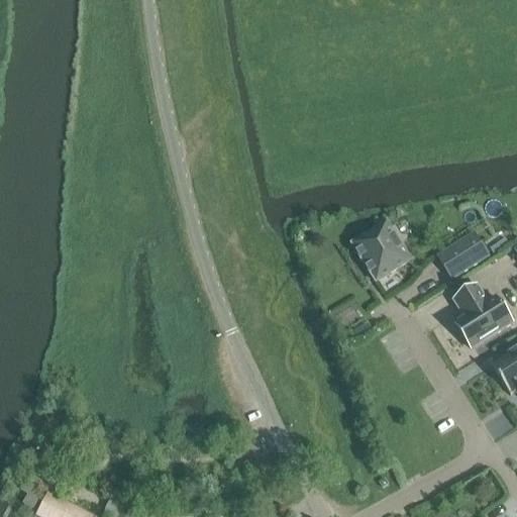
[(377,284),(411,262),(387,224),(352,245),(377,284)]
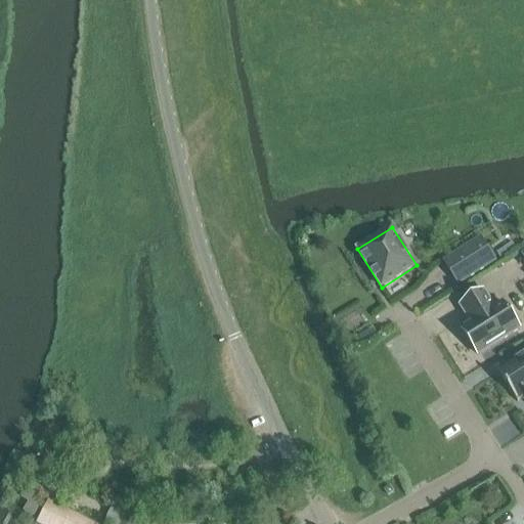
[(449,266),(460,281),(497,257),(487,242),(484,244),(478,235),(447,255),(453,264),(449,266)]
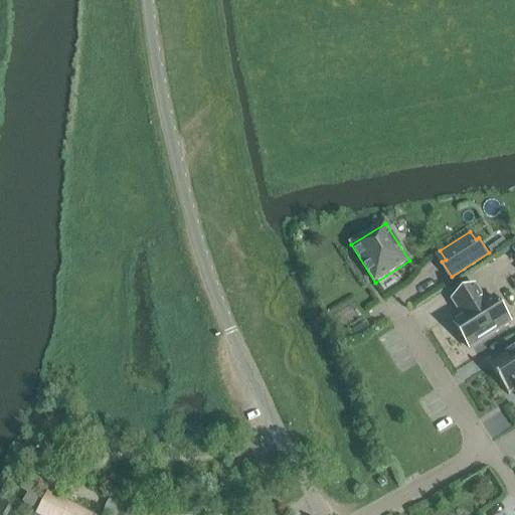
[(454,324),(470,350),(511,324),(495,298),(487,304),(476,287),(453,301),(463,318),(454,324)]
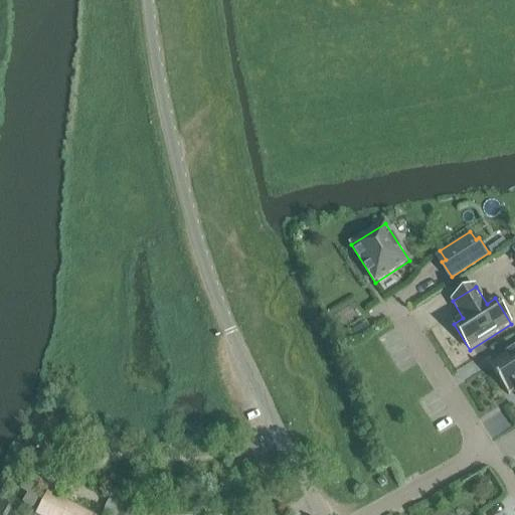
[(510,394),(514,390),(514,348),(489,365),(509,395),(510,394)]
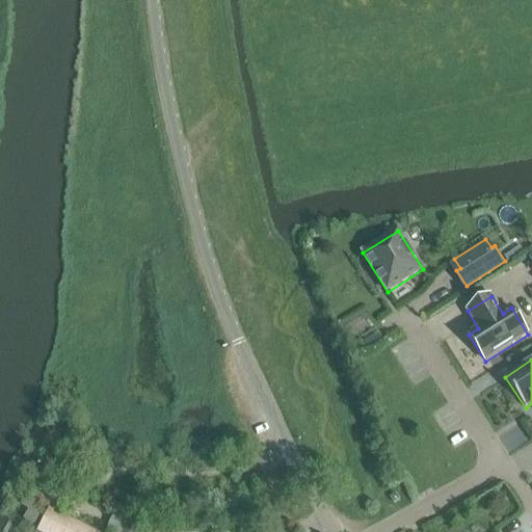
[(34,509),(43,495),(29,487),(20,504),(28,508),(23,517),(32,524),(38,512),(34,509)]
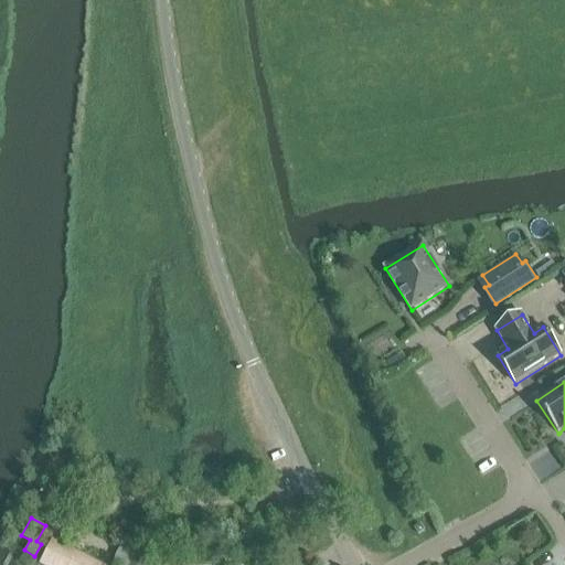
[(418,535),(425,531),(420,524),(414,529),(418,535)]
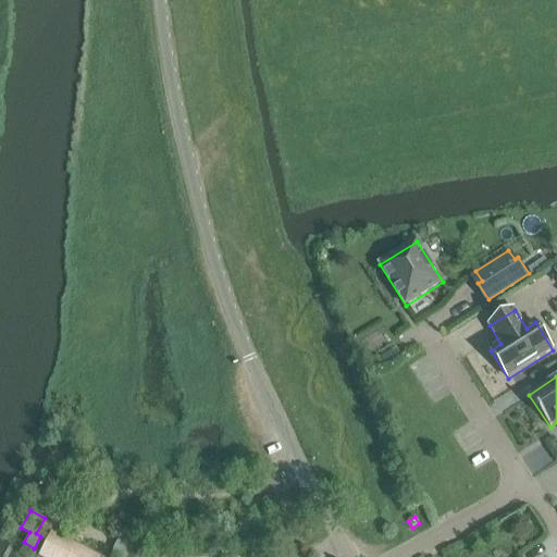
[(101,556),(52,533),(49,531),(37,556),(101,556)]
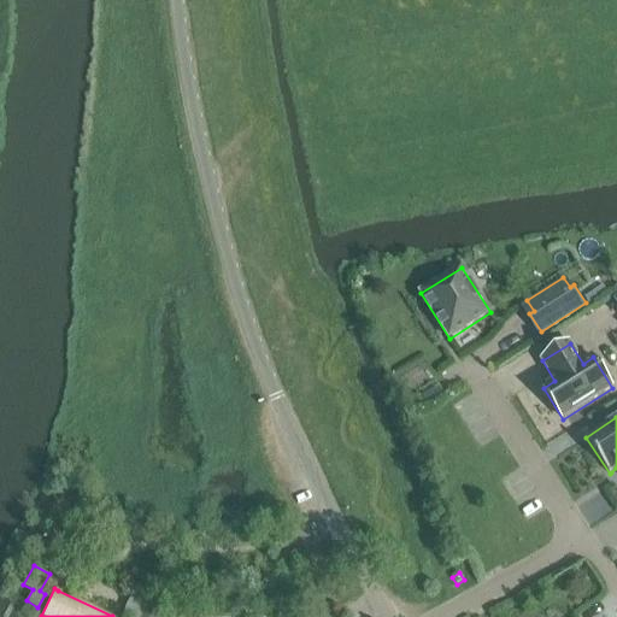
[(122,616),(137,616),(147,600),(131,593),(119,616),(122,616)]
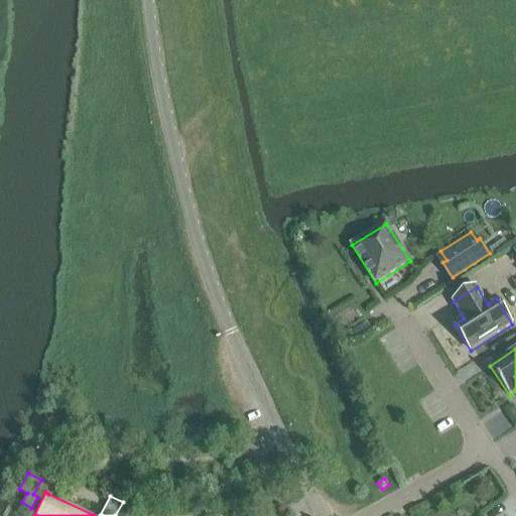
[(136,515),(137,505),(125,505),(124,515),(136,515)]
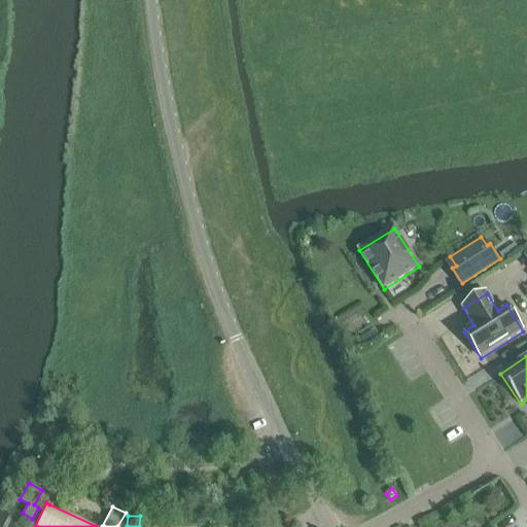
All buildings are outlined.
